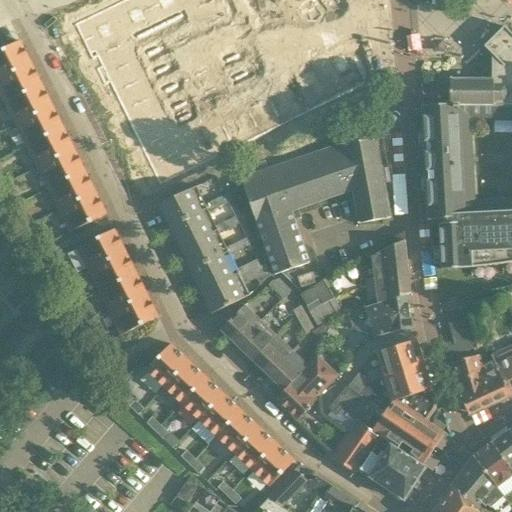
[(123,0),(73,25),(83,45),(84,45),(91,61),(108,94),(154,189),(190,171),(322,106),(369,83),(328,0),(123,0)]
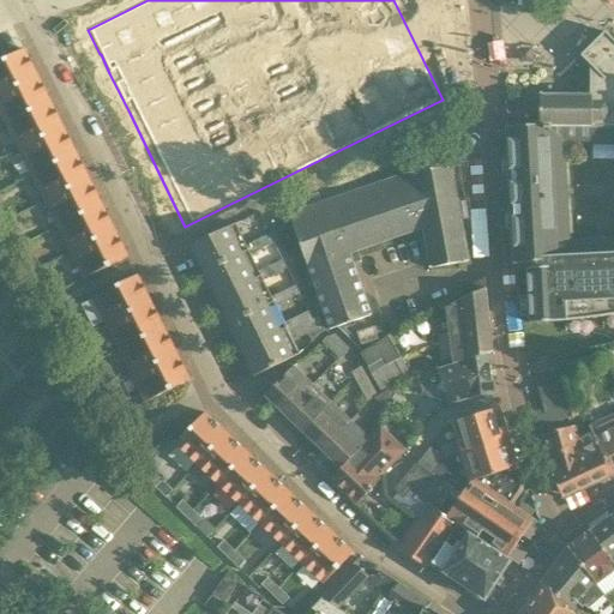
[(613,42),(605,34),(581,58),(591,68),(589,97),(539,95),(539,126),(506,128),(513,265),(515,265),(527,264),(531,264),(533,269),(528,269),(530,324),(565,321),(573,321),(593,319),(601,318),(609,317),(613,315),(613,42)]
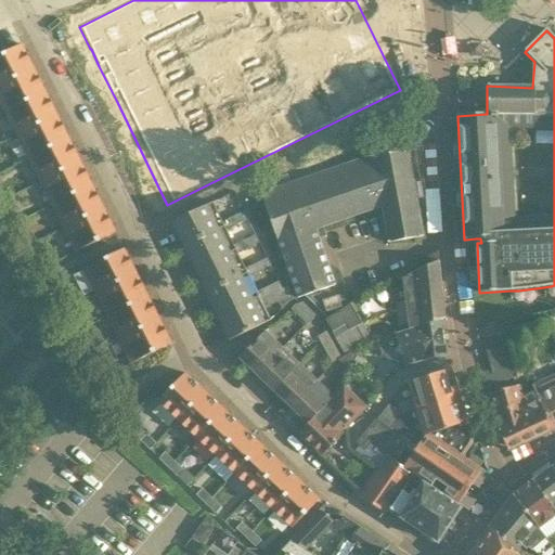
[(22,43),(0,54),(0,85),(35,68),(22,43)]
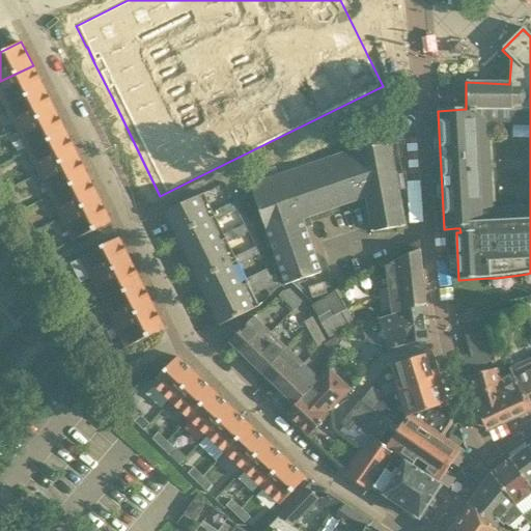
[(33,65),(0,81),(0,94),(5,106),(44,87),(33,65)]
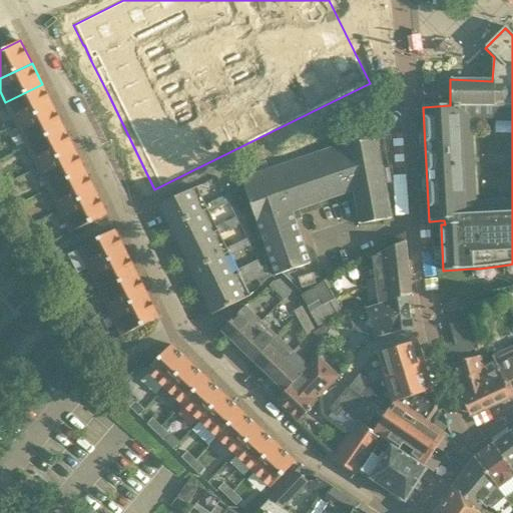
[(42,84),(5,102),(16,124),(53,106),(42,84)]
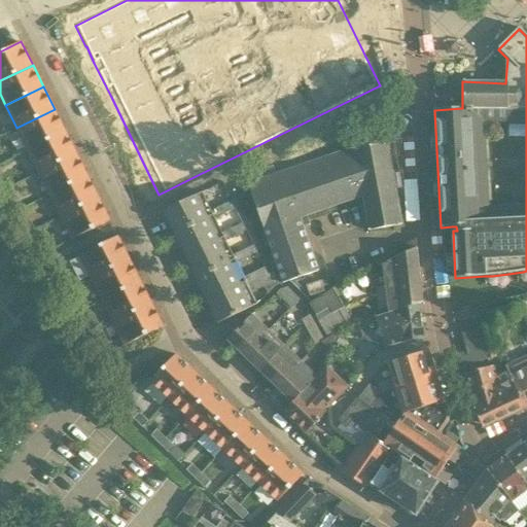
[(55,109),(16,128),(28,149),(66,131),(55,109)]
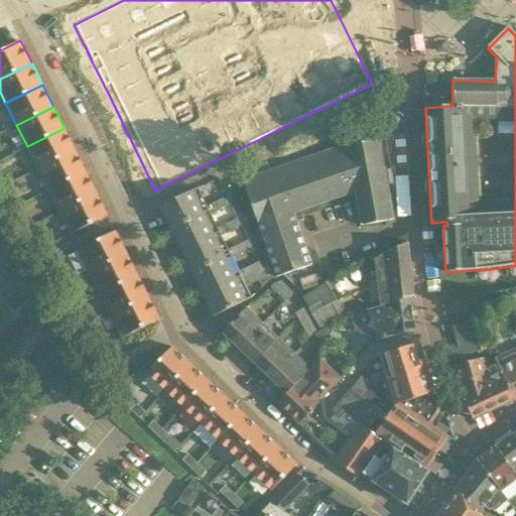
[(65,128),(27,146),(37,168),(75,150),(65,128)]
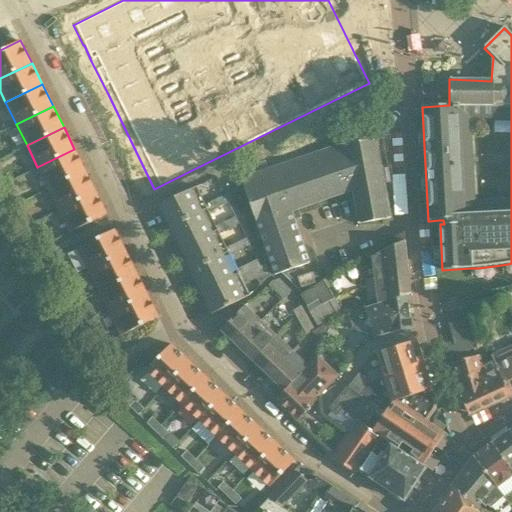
[(282,165),(297,209),(352,191),(359,225),(389,219),(375,142),(372,139),(341,145),(282,165)]
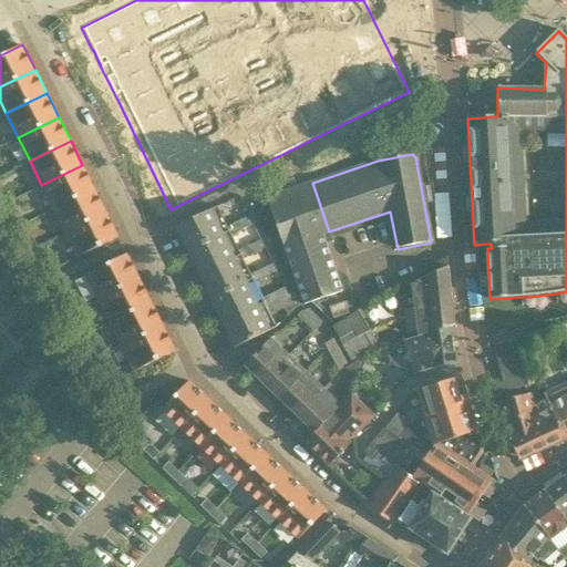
[(82,165),(41,185),(53,208),(94,188),(82,165)]
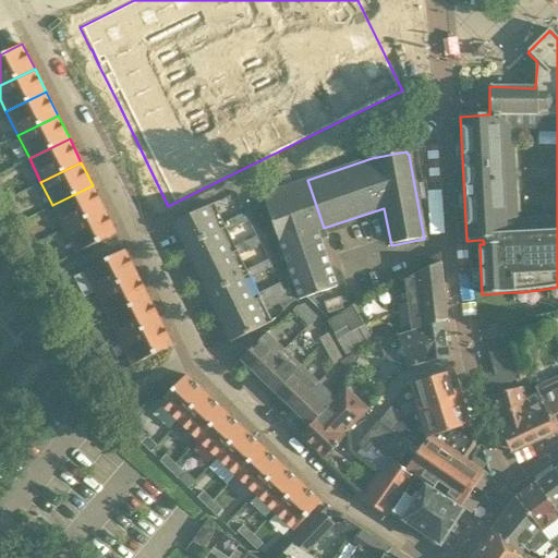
[(327,239),(324,228),(307,180),(263,195),(283,254),(299,300),(336,287),(319,241),(327,239)]
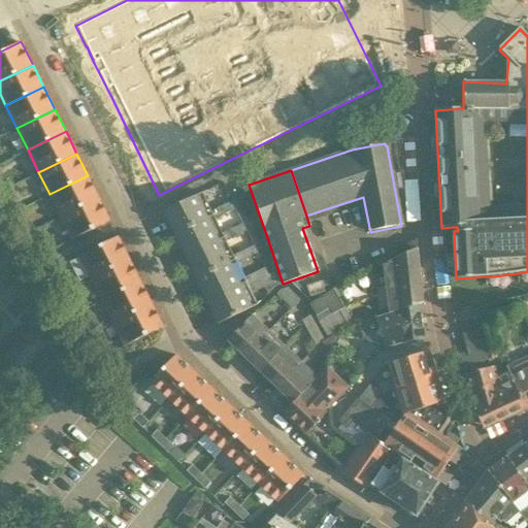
[(88,175),(50,194),(61,217),(99,197),(88,175)]
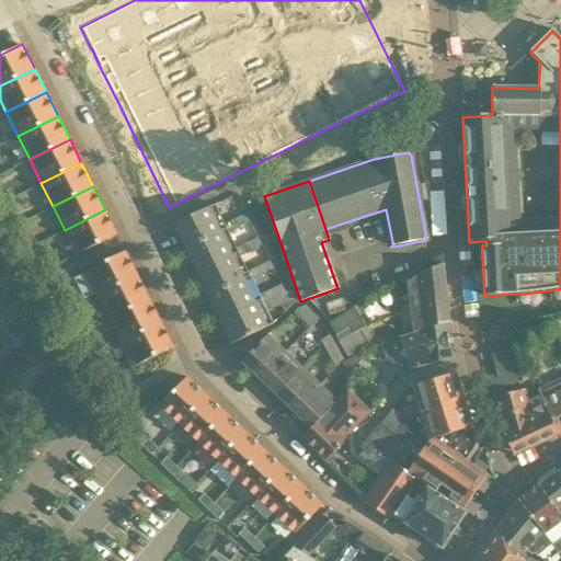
[(3,187),(0,189),(0,198),(2,203),(10,198),(3,187)]
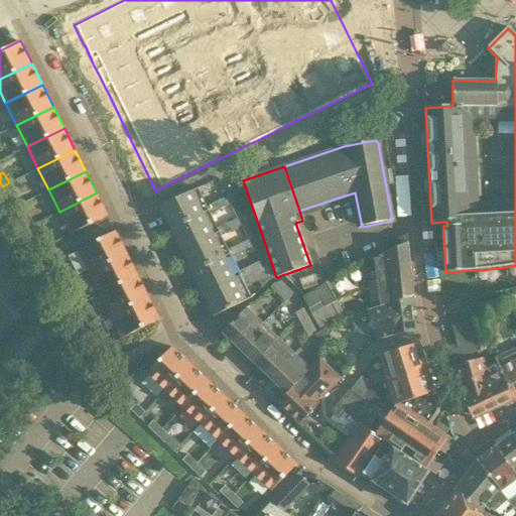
[(9,182),(2,186),(8,197),(15,191),(9,182)]
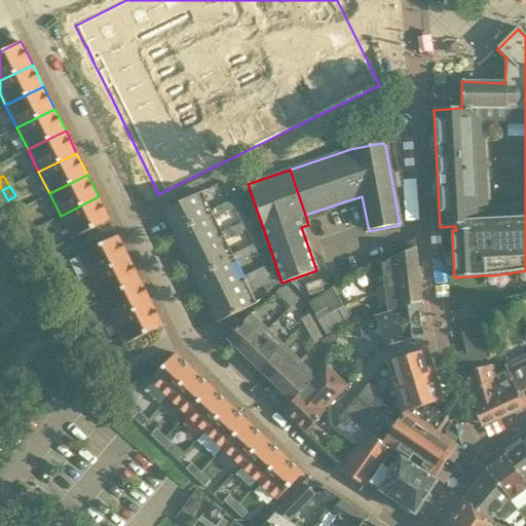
[(202,190),(197,193),(164,210),(219,322),(258,303),(278,282),(274,272),(269,275),(265,267),(246,277),(238,263),(258,253),(255,246),(234,255),(227,239),(247,230),(242,221),(223,231),(216,217),(236,208),(231,198),(212,209),(202,190)]
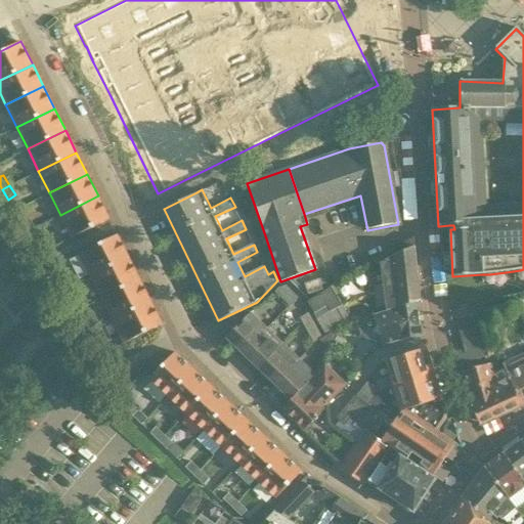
[(98,195),(60,215),(72,237),(110,219),(98,195)]
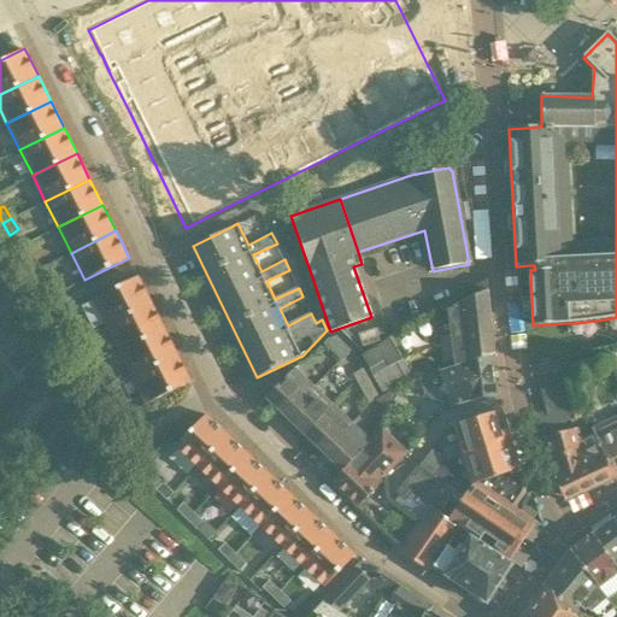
[(35,254),(27,260),(34,272),(42,266),(35,254)]
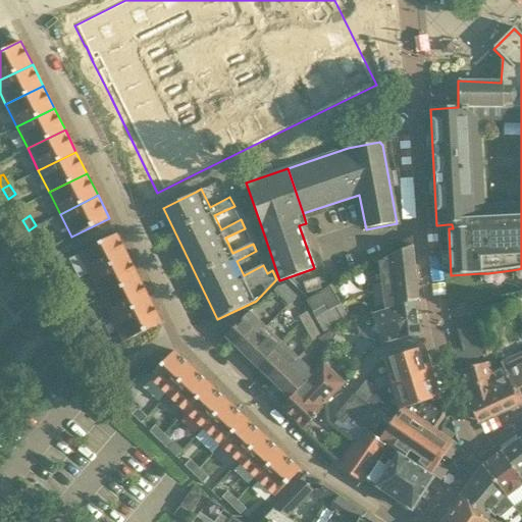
[(36,225),(29,230),(35,241),(42,236),(36,225)]
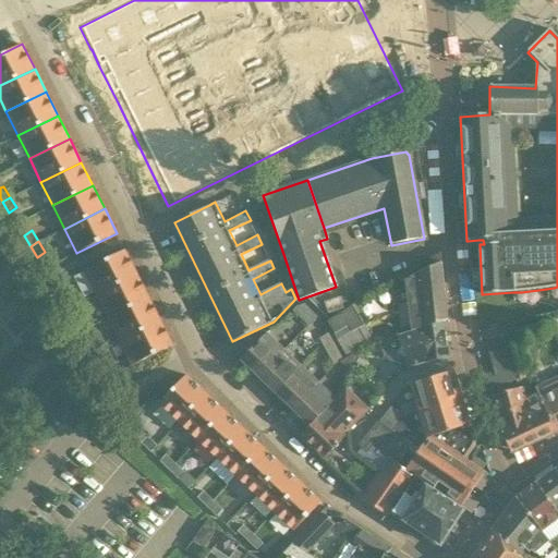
[(125,249),(85,268),(97,293),(137,273),(125,249)]
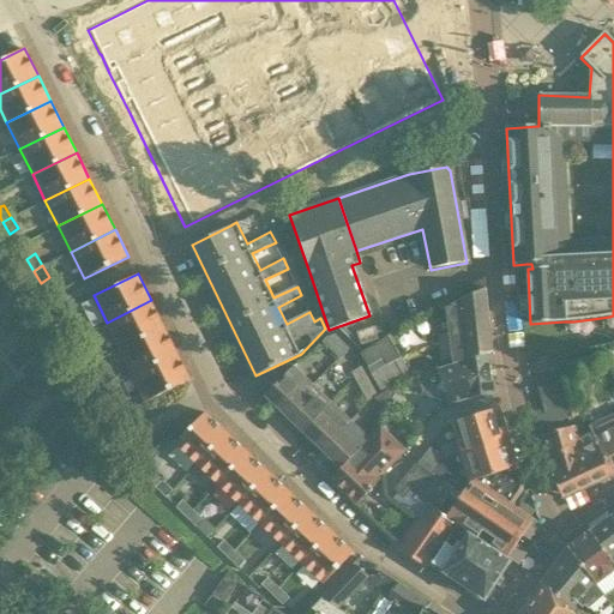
[(437,336),(438,339),(462,332),(487,324),(481,280),(465,290),(467,296),(461,299),(443,311),(445,319),(431,321),(433,337),(437,336)]
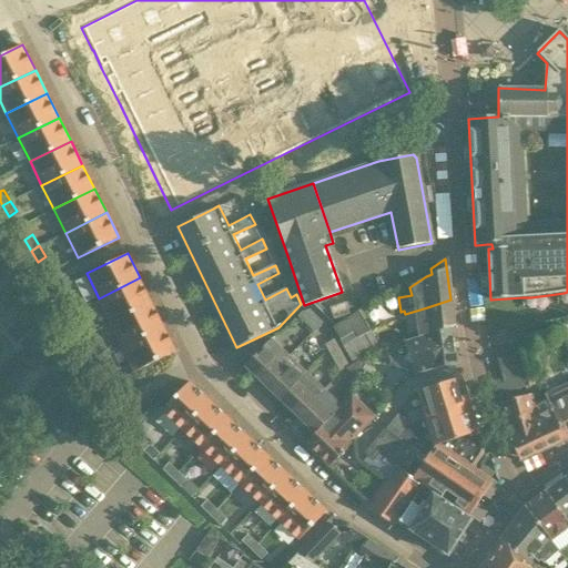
[(140,277),(99,298),(111,322),(152,302),(140,277)]
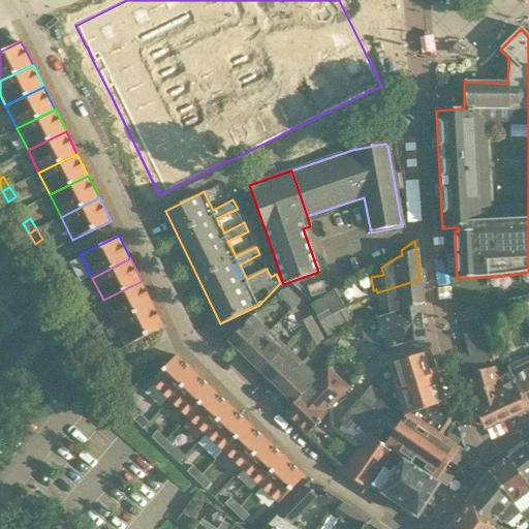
[(66,276),(59,281),(65,291),(72,286),(66,276)]
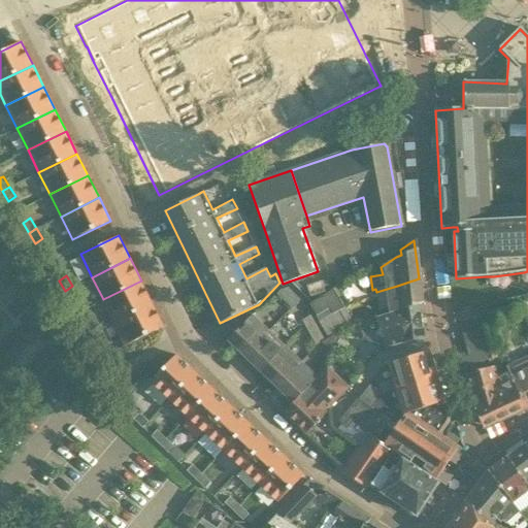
[(423,302),(419,278),(397,286),(376,292),(378,310),(382,317),(390,314),(418,304),(423,302)]
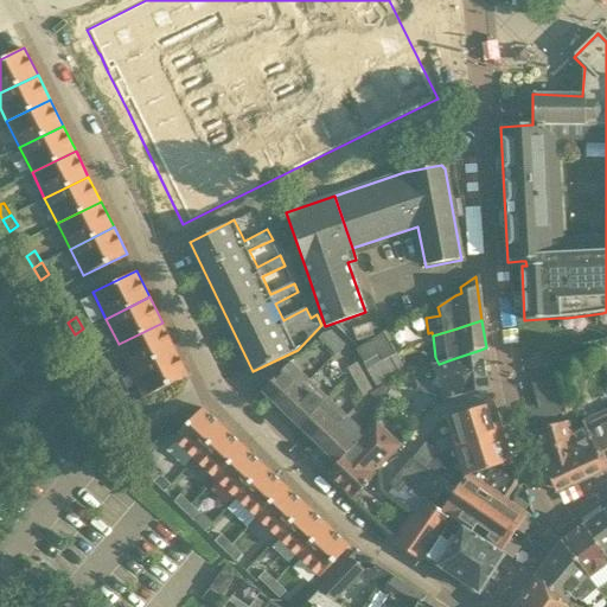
[(163,323),(119,344),(131,369),(174,347),(163,323)]
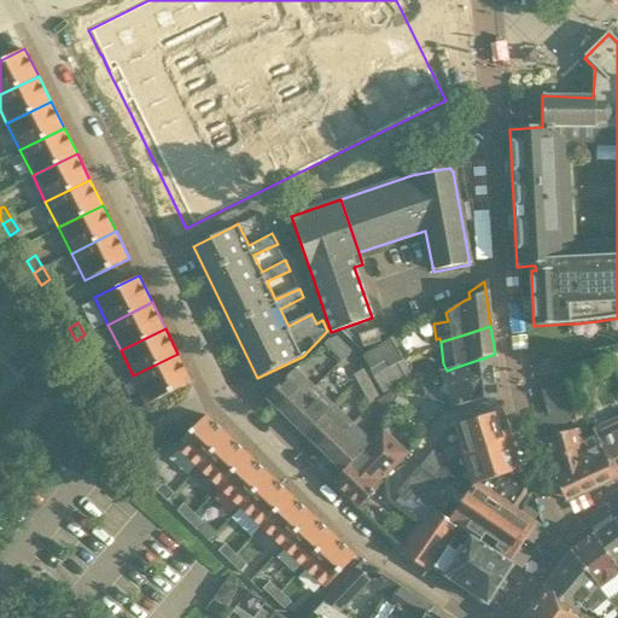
[(379,342),(379,338),(375,330),(359,334),(362,348),(379,342)]
